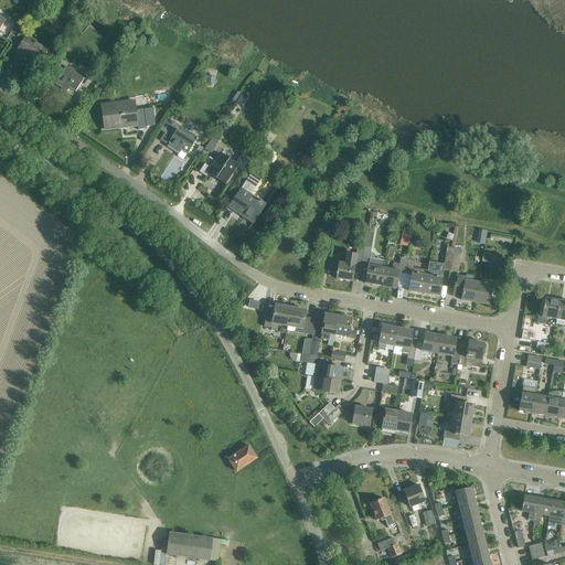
[(38,66),(48,52),(25,38),(17,52),(18,52),(8,66),(14,71),(24,56),(38,66)]
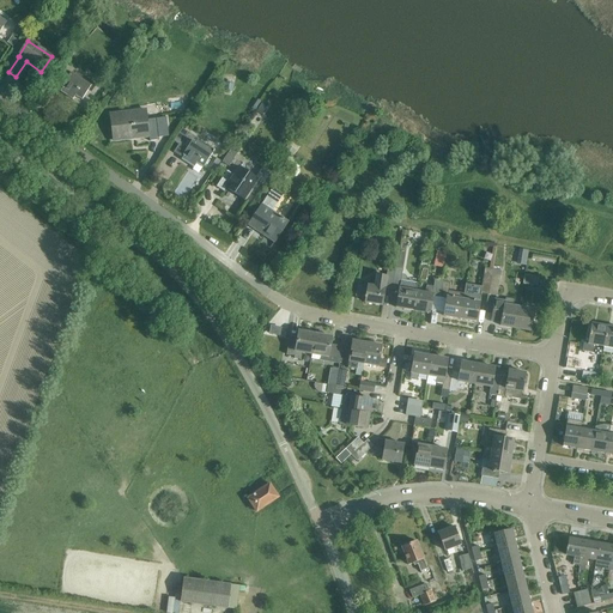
[(83,99),(91,87),(74,77),(77,73),(67,66),(59,79),(66,84),(60,93),(73,102),(77,96),(83,99)]
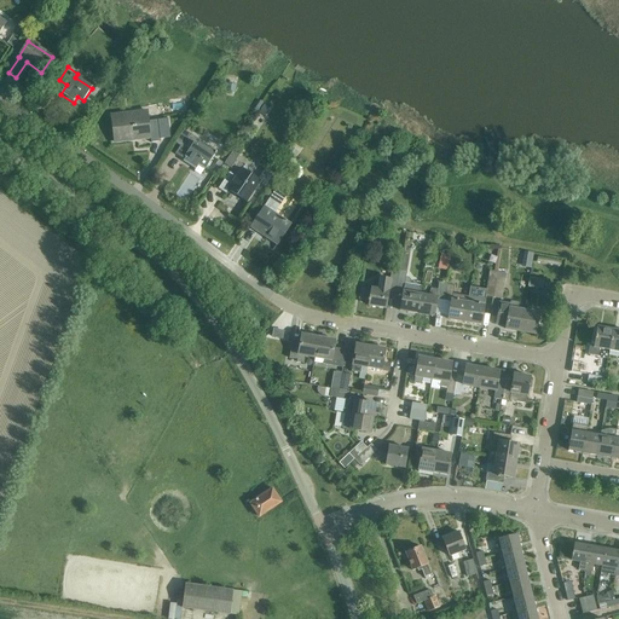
[(266,114),(273,103),(265,98),(259,108),(266,114)]
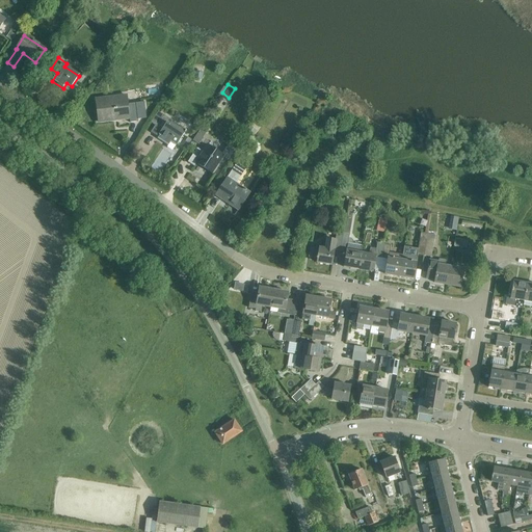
[(129,118),(131,129),(137,128),(134,103),(128,104),(127,96),(96,100),(99,123),(129,118)]
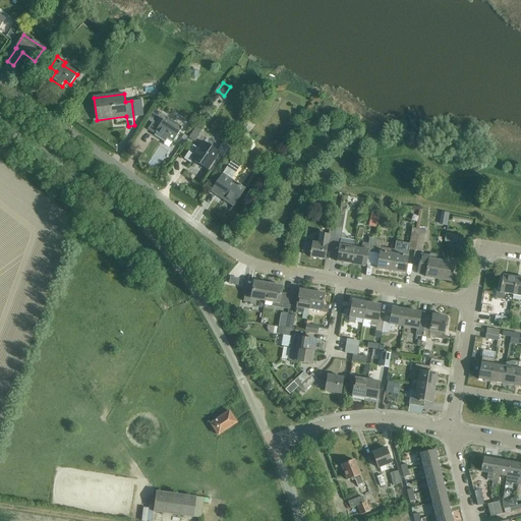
[(173,118),(181,123),(185,116),(177,111),(173,118)]
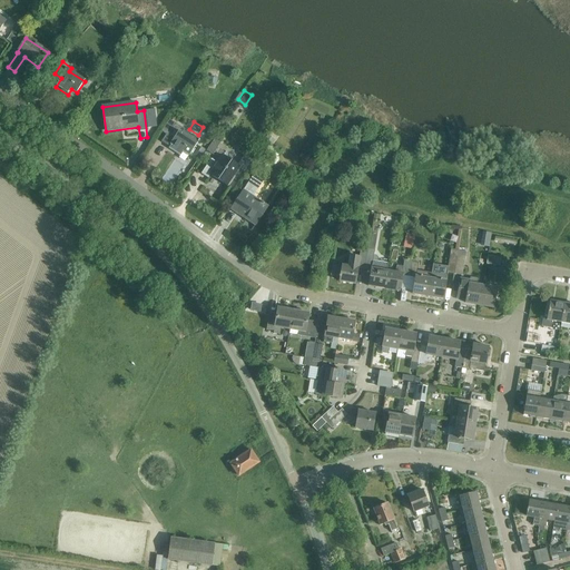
[(163,143),(170,148),(169,149),(180,157),(184,153),(190,157),(198,145),(183,135),(185,130),(176,125),(169,136),(167,135),(163,143)]
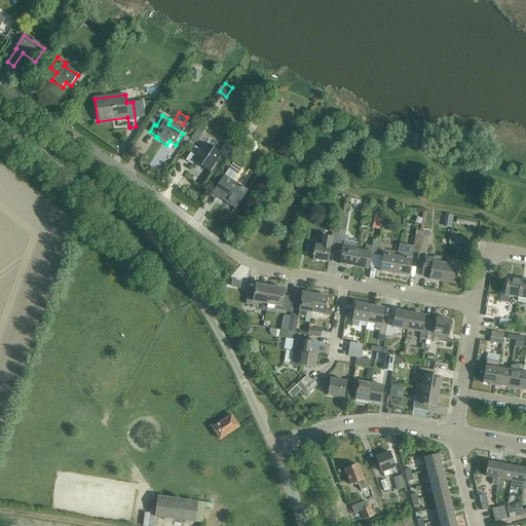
[(192,138),(188,135),(182,145),(185,147),(192,138)]
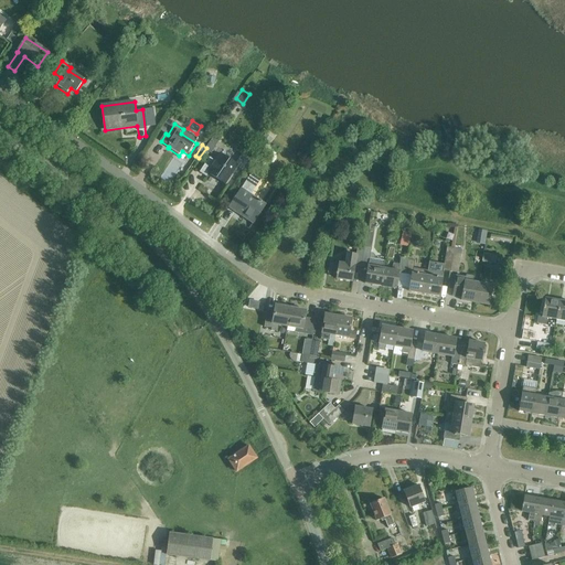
[(208,173),(224,184),(237,164),(221,155),(215,162),(209,158),(199,172),(206,177),(208,173)]
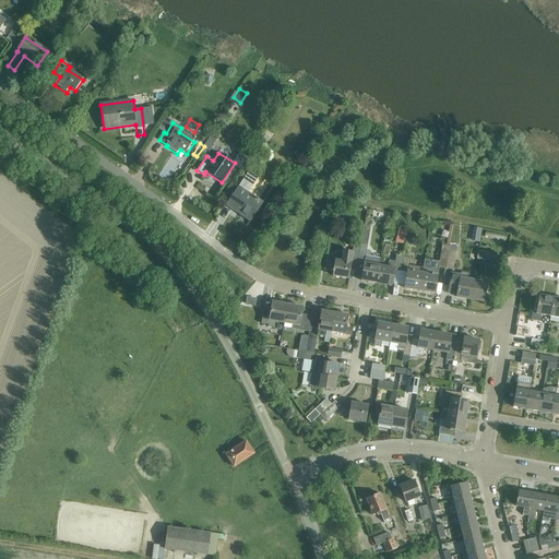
[(227,205),(250,221),(262,204),(248,194),(258,179),(249,173),(227,205)]
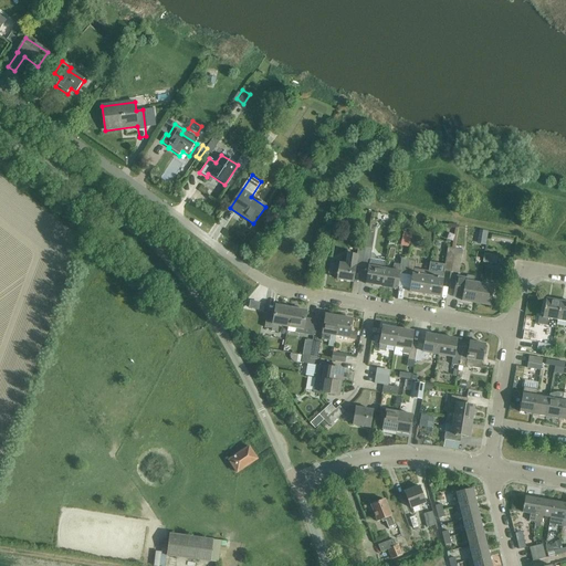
[(480,241),(489,242),(490,229),(480,229),(480,241)]
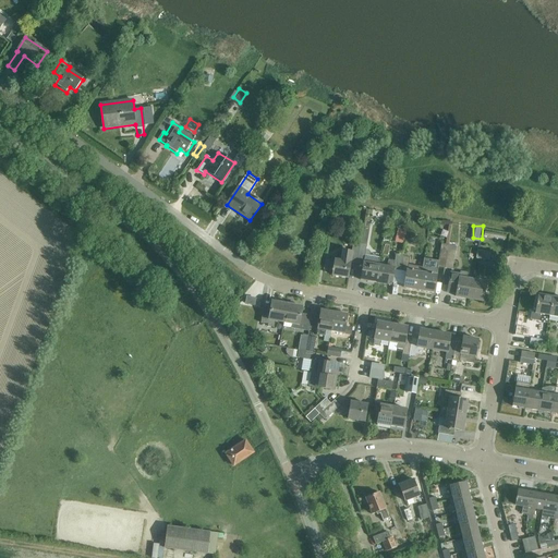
[(395,242),(403,244),(405,231),(398,229),(395,242)]
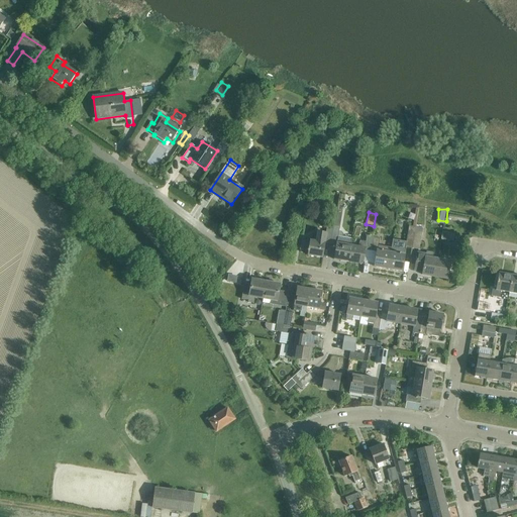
[(333,226),(327,225),(325,233),(317,232),(315,241),(310,240),(310,241),(301,240),(299,249),(308,251),(307,255),(322,257),(324,244),(330,245),(333,226)]
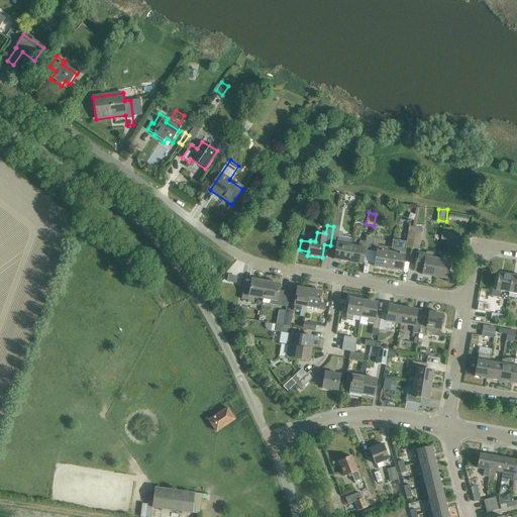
[(333,261),(347,263),(350,245),(351,239),(342,237),(342,234),(341,232),(338,232),(339,227),(333,226),(330,245),(335,246),(333,261)]
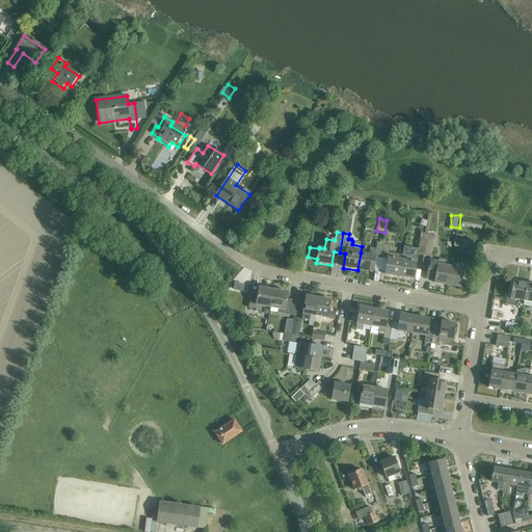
[(402,256),(398,277),(413,280),(417,258),(417,256),(424,257),(427,235),(421,233),(418,249),(404,247),(403,256),(402,256)]
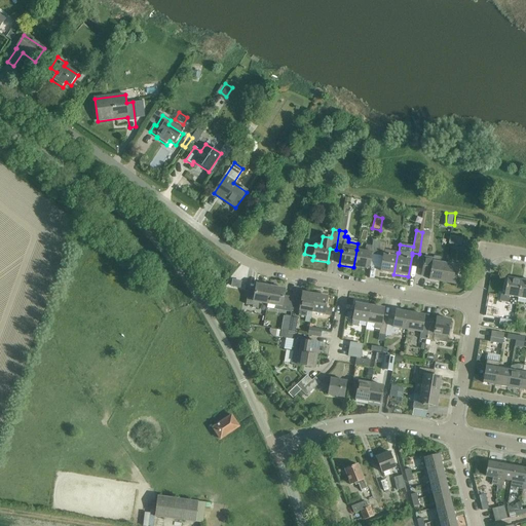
[(429,233),(422,232),(419,254),(426,255),(429,233)]
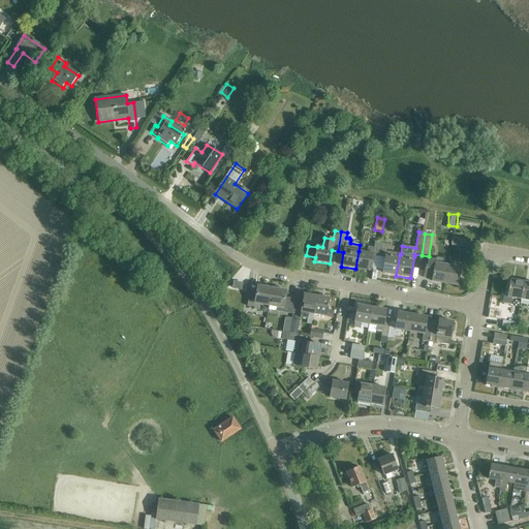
[(450,245),(463,247),(465,240),(453,238),(450,245)]
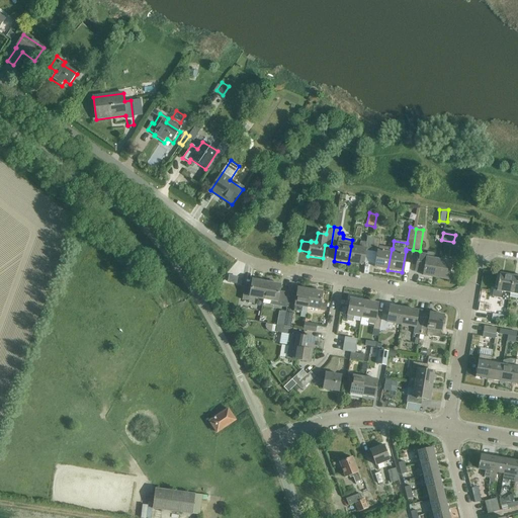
[(365,252),(370,253),(373,237),(367,236),(366,242),(360,241),(359,247),(351,246),(348,263),(362,266),(365,252)]
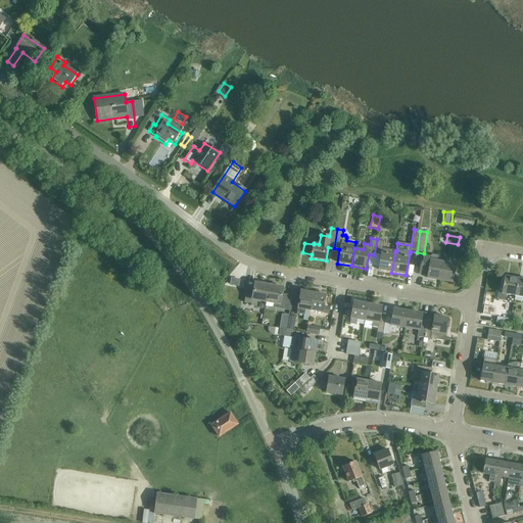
[(378,270),(391,273),(395,251),(382,249),(383,241),(377,239),(374,255),(380,256),(378,270)]
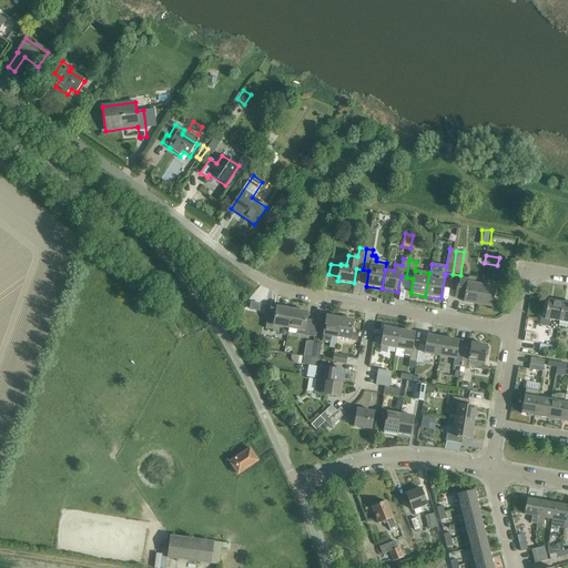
[(464,303),(477,305),(480,285),(476,284),(477,279),(469,277),(468,280),(458,277),(456,297),(465,298),(464,303)]
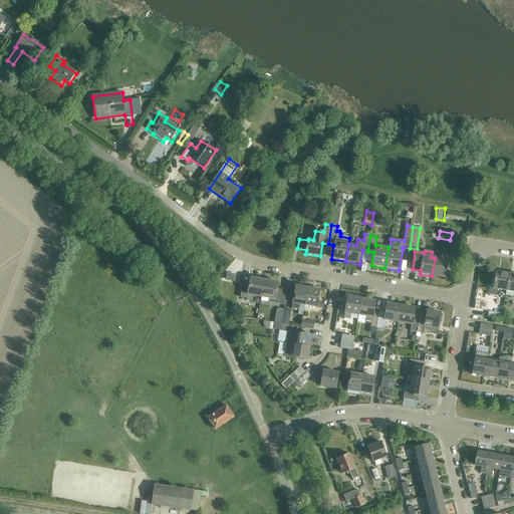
[(435,258),(432,276),(444,278),(447,260),(435,258)]
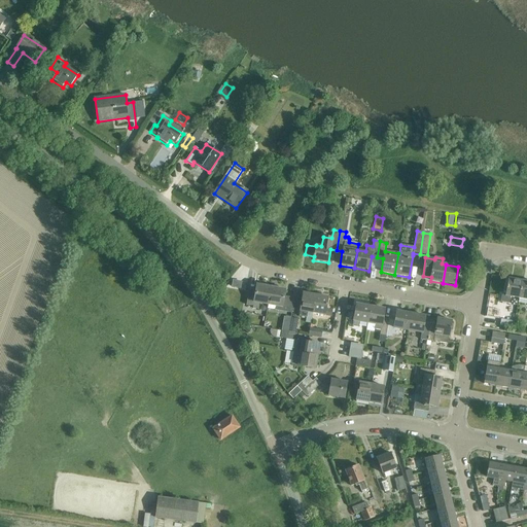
[(234,287),(246,286),(246,278),(234,279),(234,287)]
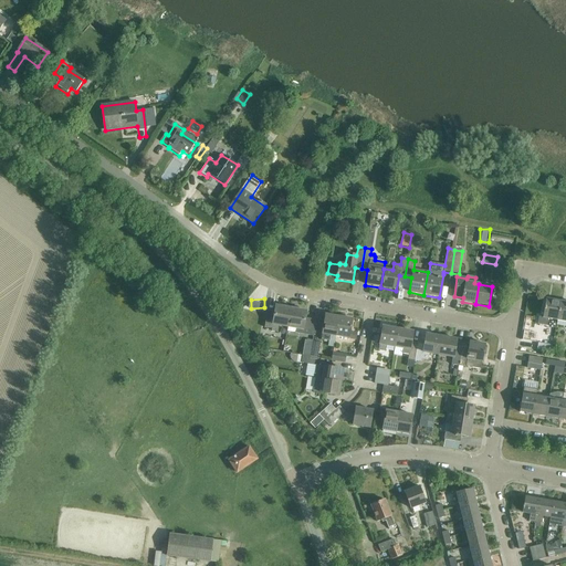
[(556,321),(559,302),(545,299),(542,317),(538,317),(537,325),(546,326),(548,318),(556,321)]
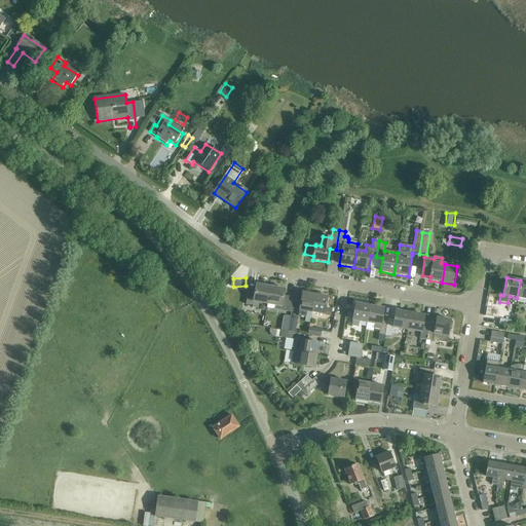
[(525,280),(520,280),(517,298),(525,299),(525,280)]
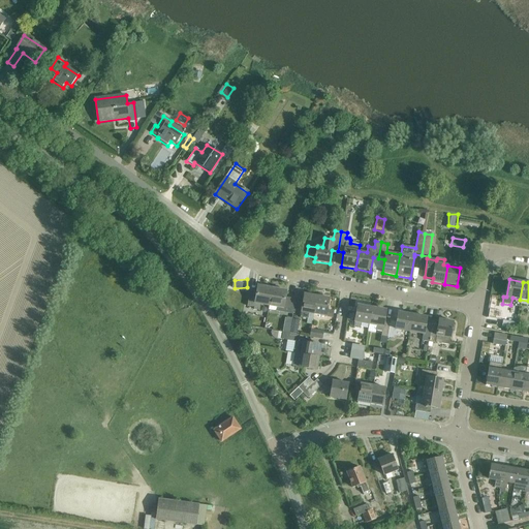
[(260,305),(269,307),(272,288),(257,286),(256,292),(250,291),(247,307),(253,308),(253,310),(259,311),(260,305)]
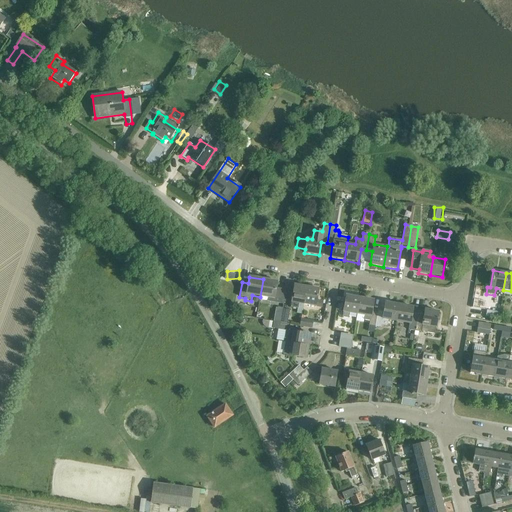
[(263,279),(260,297),(267,298),(267,301),(283,304),(286,290),(275,288),(276,282),(263,279)]
